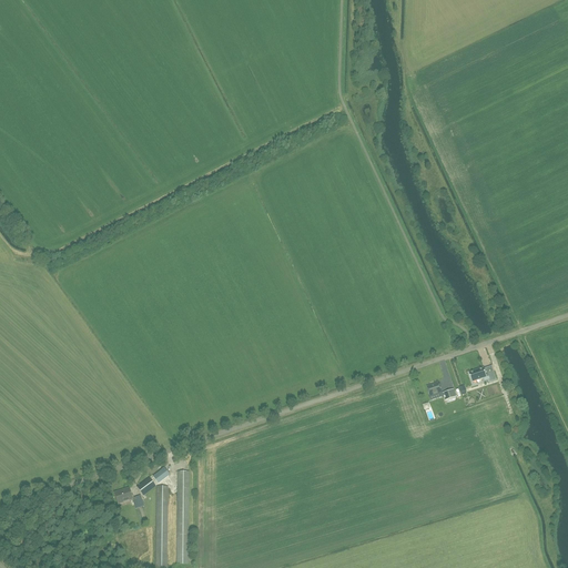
[(473,382),(484,378),(485,382),(490,379),(490,382),(495,379),(493,372),(488,373),(488,374),(486,375),(484,368),(484,367),(483,367),(483,368),(469,373),(472,382),(473,382)]
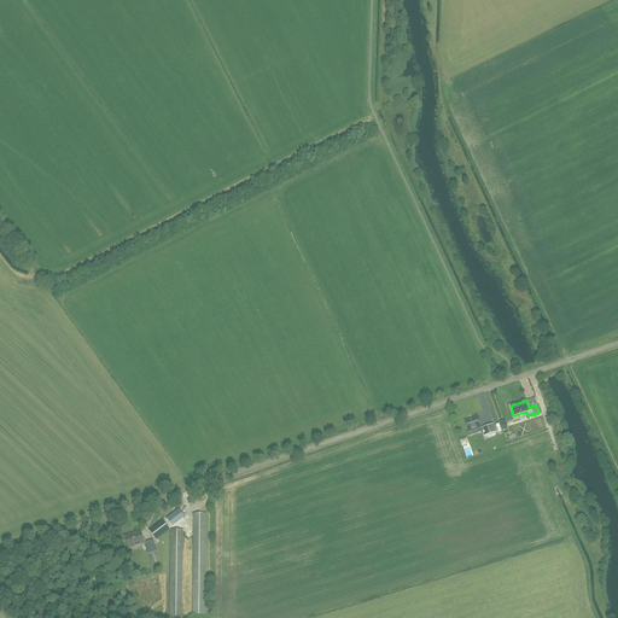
[(481,426),(477,417),(472,419),(470,419),(465,421),(467,431),(481,426)]
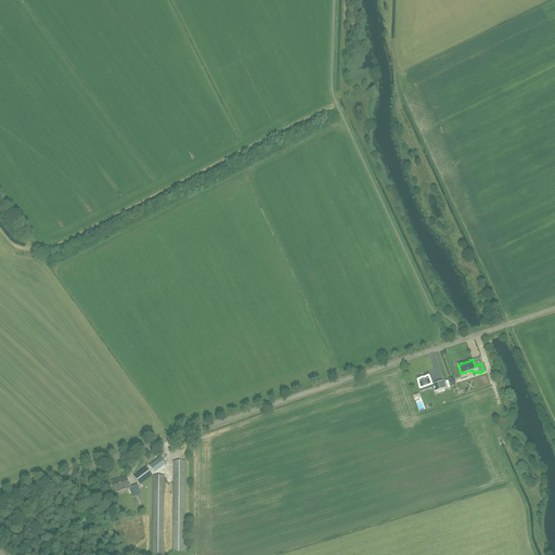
[(435,391),(446,388),(443,381),(433,384),(435,391)]
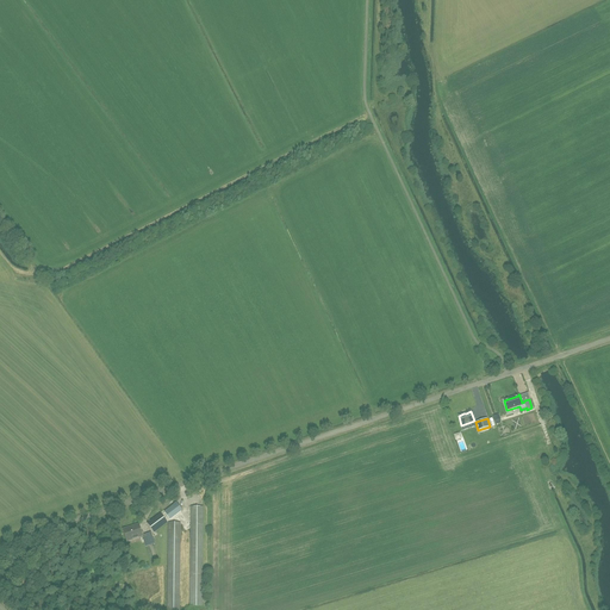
[(165,512),(169,520),(181,511),(175,504),(165,512)]
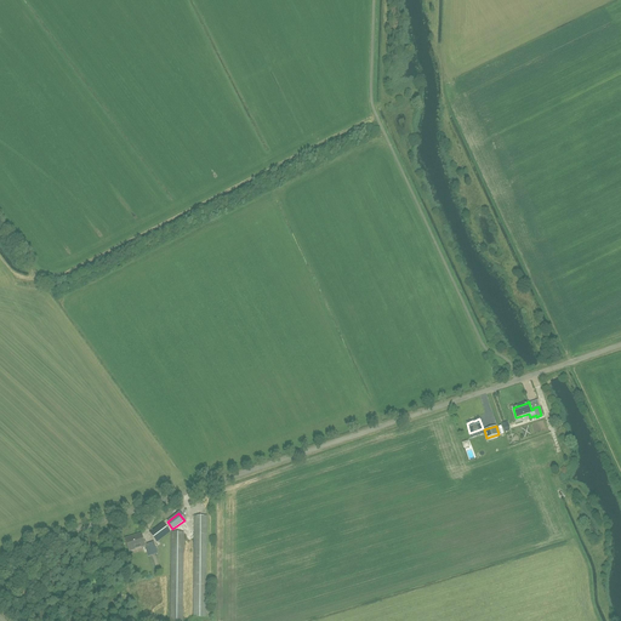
[(157,542),(170,533),(161,523),(149,533),(157,542)]
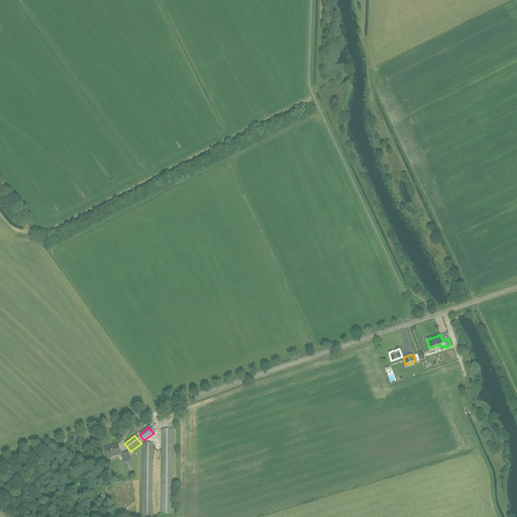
[(151,516),(152,443),(142,443),(141,516),(151,516)]
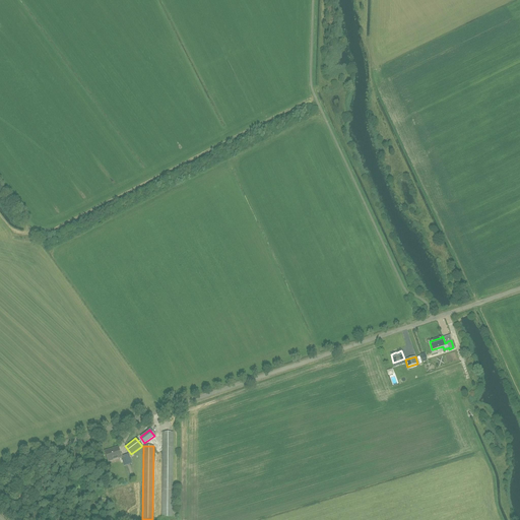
[(121,456),(118,448),(111,450),(105,451),(108,461),(121,457),(124,466),(127,465),(132,479),(134,478),(129,464),(131,464),(128,454),(121,456)]
